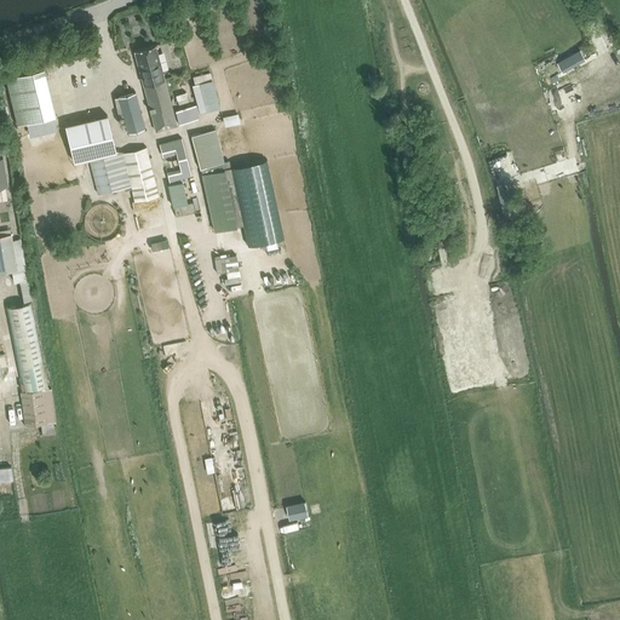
[(156,131),(177,125),(155,45),(135,51),(156,131)]
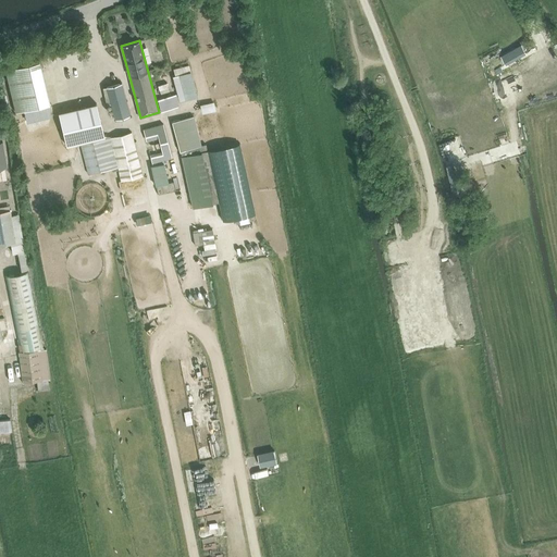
[(107,86),(115,119),(131,114),(122,83),(107,86)]
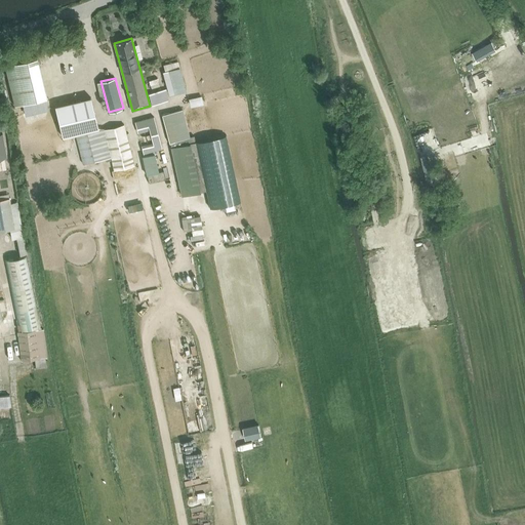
[(165,89),(149,94),(152,105),(168,99),(165,89)]
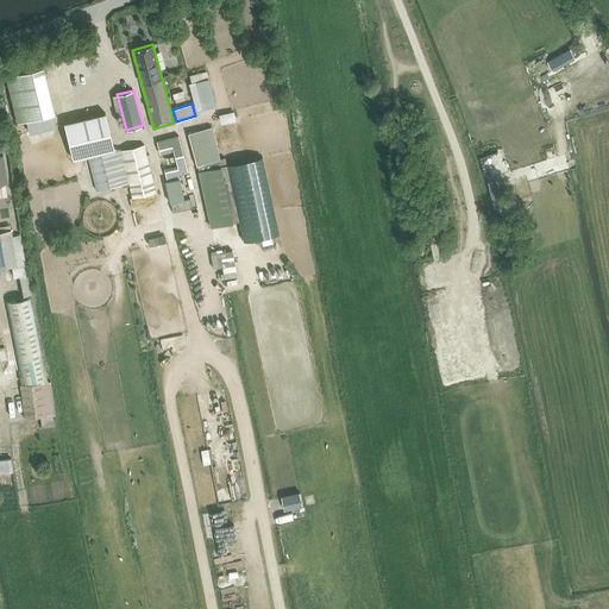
[(105,113),(63,124),(73,158),(114,149),(105,113)]
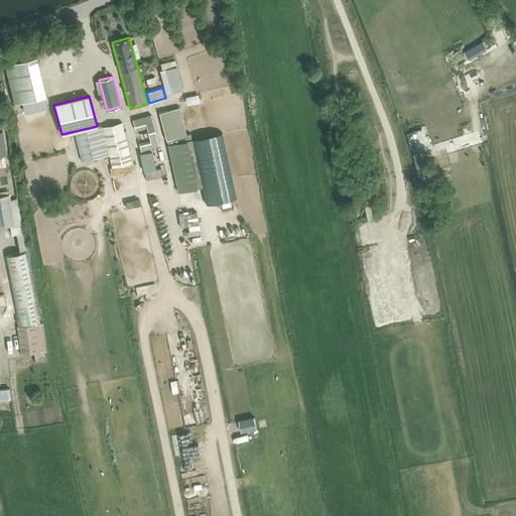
[(167,139),(186,134),(180,107),(159,112),(166,140),(167,139)]
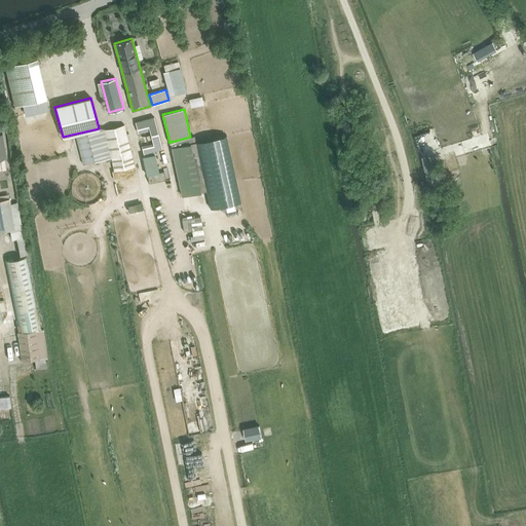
[(153,117),(136,122),(139,134),(150,130),(153,143),(142,146),(144,156),(155,153),(156,153),(155,151),(162,149),(153,117)]
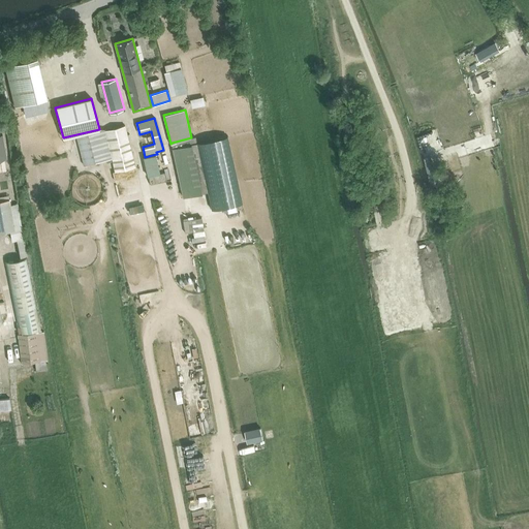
[(125,125),(105,130),(113,158),(116,172),(135,166),(125,125)]
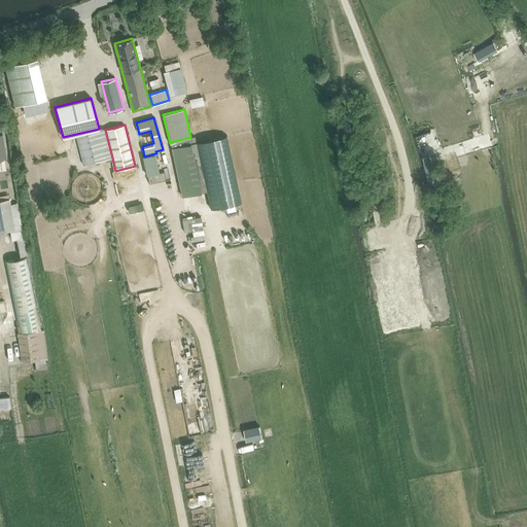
[(82,134),(76,135),(83,165),(112,157),(105,130),(104,128),(100,130),(82,134)]
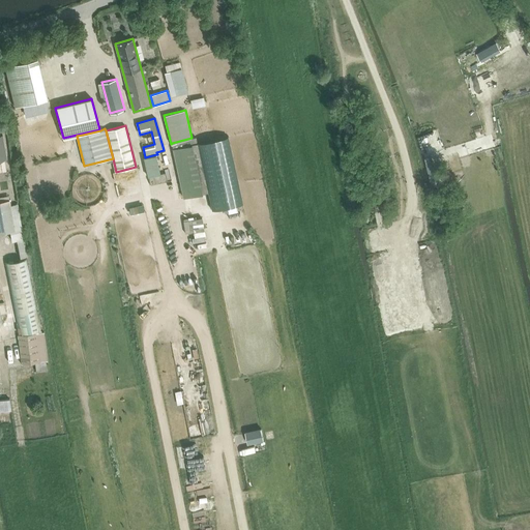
[(172,143),(183,197),(208,192),(198,143),(197,137),(192,138),(172,143)]
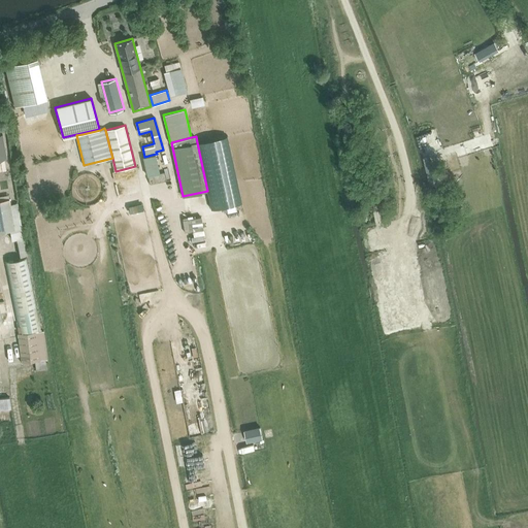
[(241,202),(227,136),(197,142),(207,191),(211,208),(241,202)]
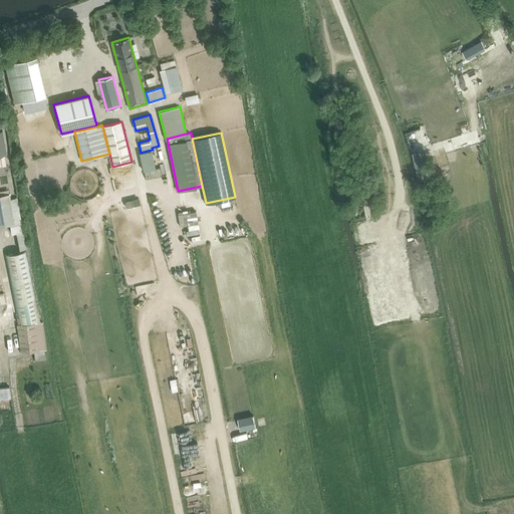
[(141,153),(140,153),(144,171),(145,171),(150,170),(155,169),(156,169),(152,150),(141,153)]
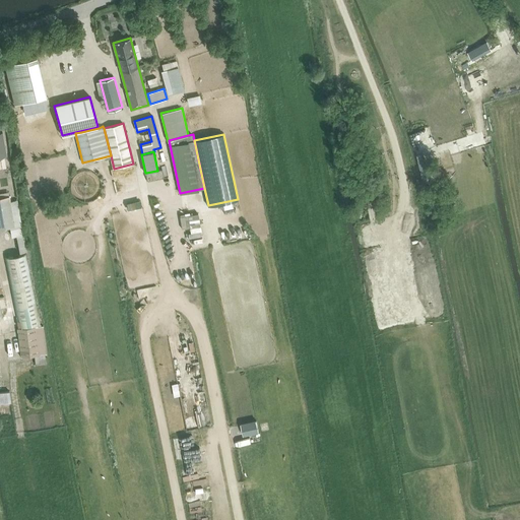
[(430,172),(421,174),(425,185),(433,183),(430,172)]
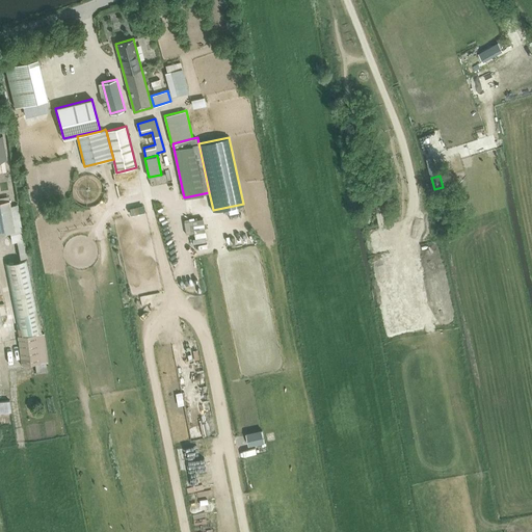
[(10,205),(9,200),(0,201),(0,233),(10,232),(11,241),(24,239),(18,204),(10,205)]
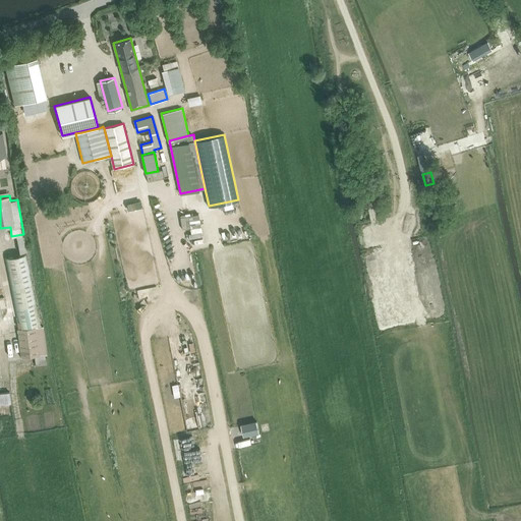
[(40,324),(39,324),(26,253),(6,256),(19,327),(22,327),(23,328),(18,329),(20,356),(35,355),(36,365),(47,363),(46,354),(47,354),(44,326),(42,326),(42,324),(40,325),(40,324)]
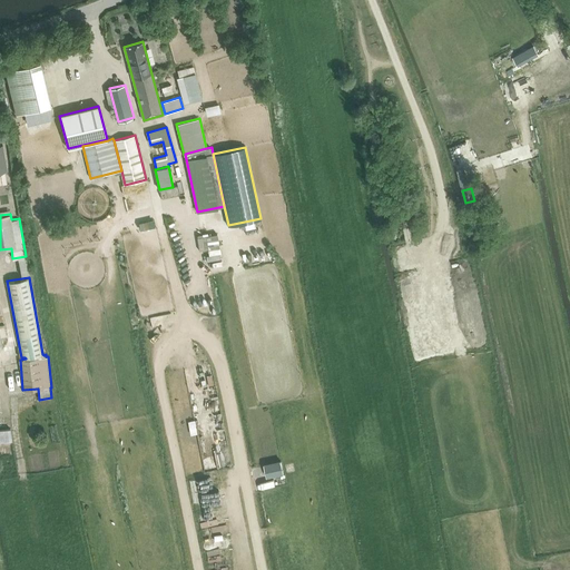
[(11,429),(0,429),(0,440),(12,440),(11,429)]
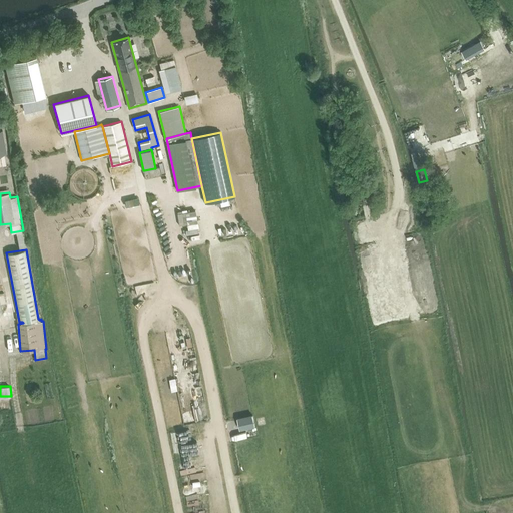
[(239,429),(255,426),(253,415),(237,418),(239,429)]
